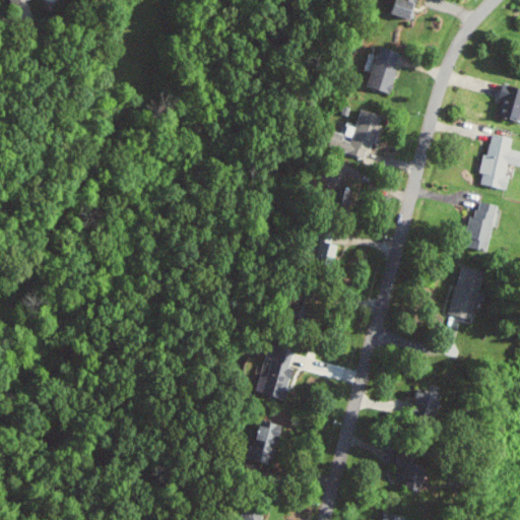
[(420,0),(394,0),(390,11),(413,20),(420,0)]
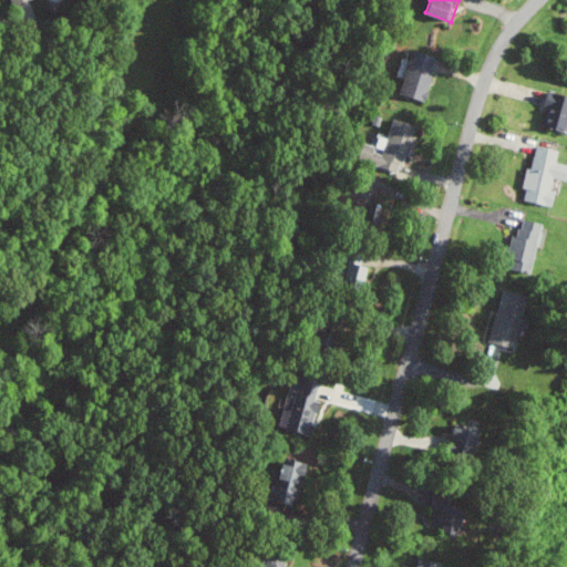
[(429,101),(435,73),(426,71),(430,53),(414,50),(403,95),(429,101)]
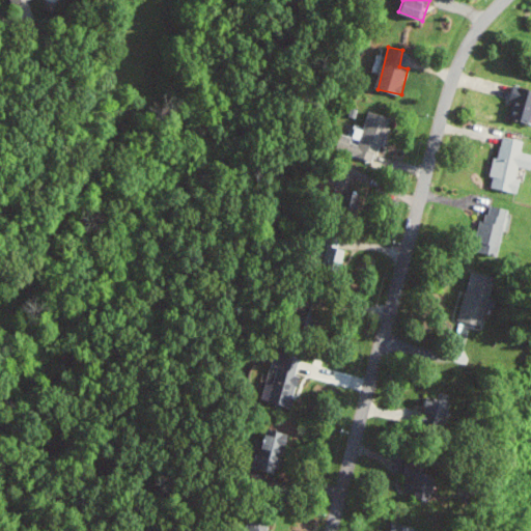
[(509,117),(530,123),(530,89),(515,85),(511,101),(514,102),(509,117)]
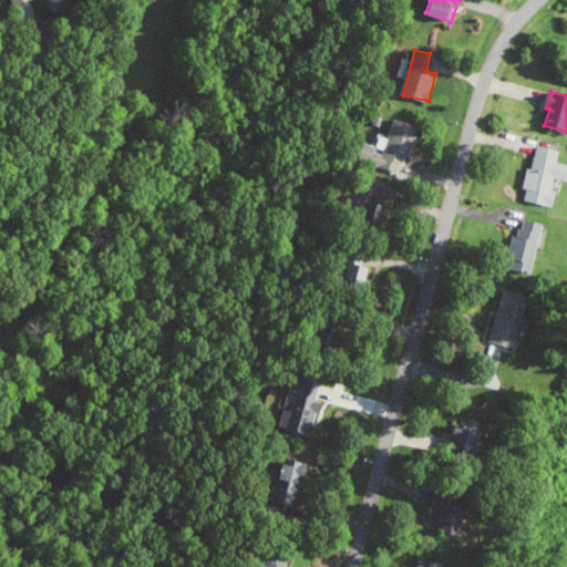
[(390,140),(380,137),(377,151),(373,150),(370,164),(404,173),(416,124),(394,119),(390,140)]
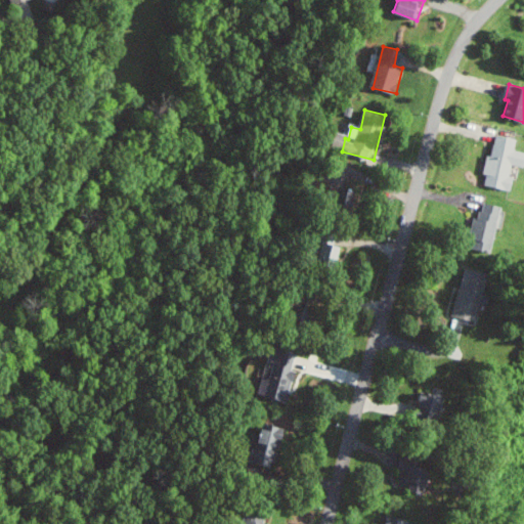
[(518,139),(496,135),(492,156),(488,156),(485,174),(488,175),(486,186),(514,191),(516,179),(510,178),(512,165),(522,167),(523,155),(523,151),(516,150),(518,139)]
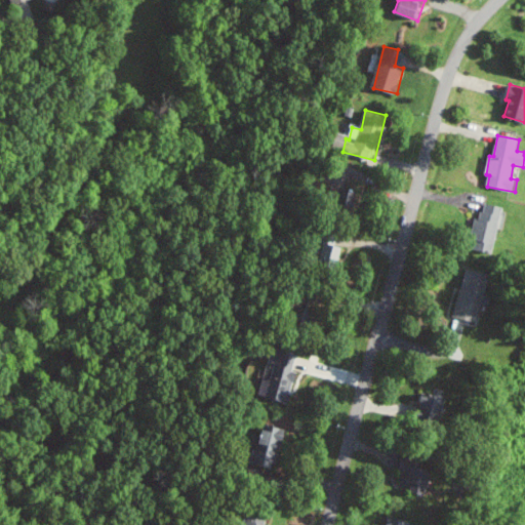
[(478,218),(474,243),(497,246),(503,206),(485,203),(483,218),(478,218)]
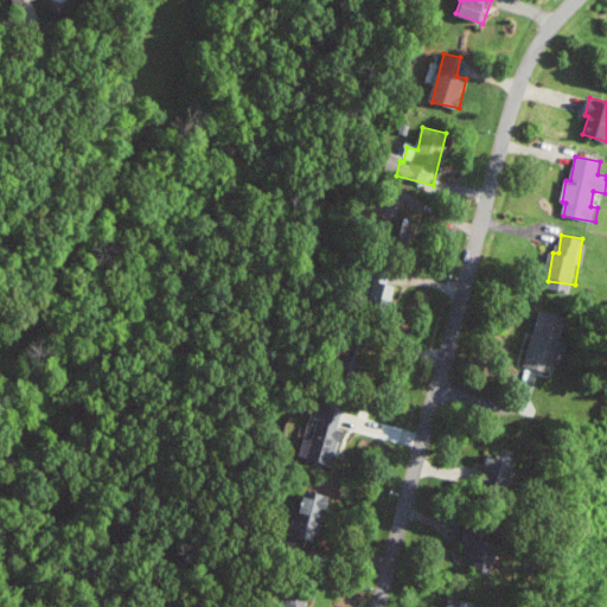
[(398,283),(379,279),(375,302),(394,306),(398,283)]
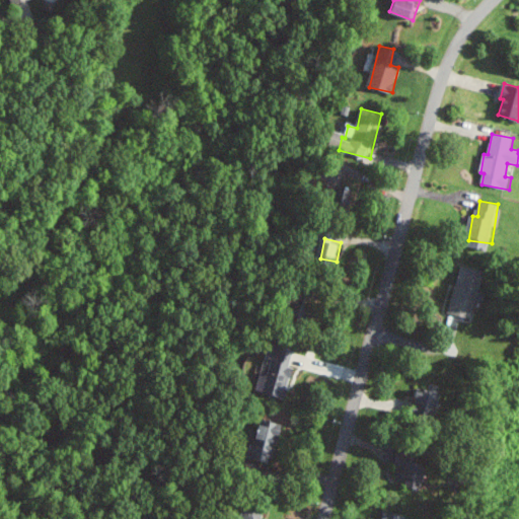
[(450,312),(473,318),(487,270),(462,264),(450,312)]
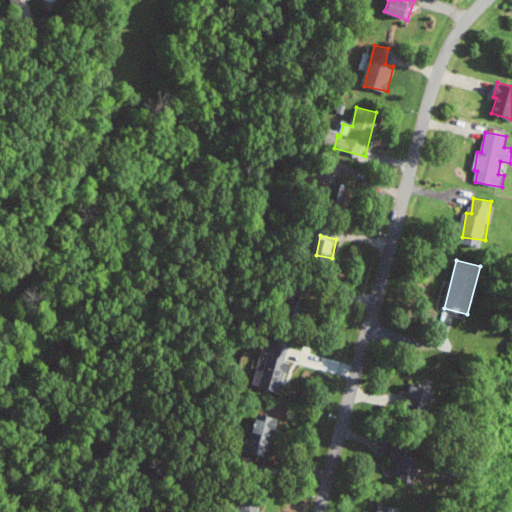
[(253,384),(281,392),(289,362),(286,361),(291,344),(266,338),(261,353),(268,355),(264,368),(258,366),(253,384)]
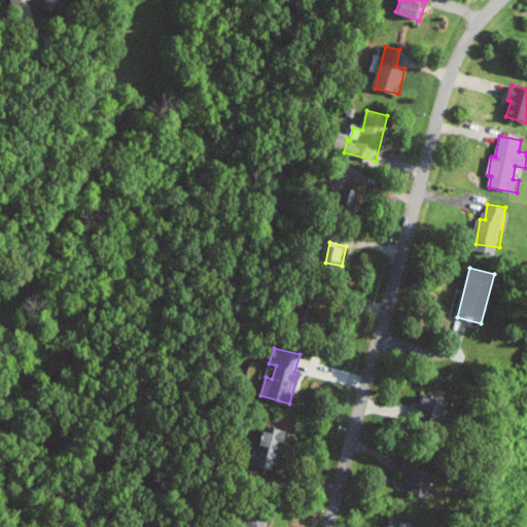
[(452,398),(429,393),(424,413),(447,419),(452,398)]
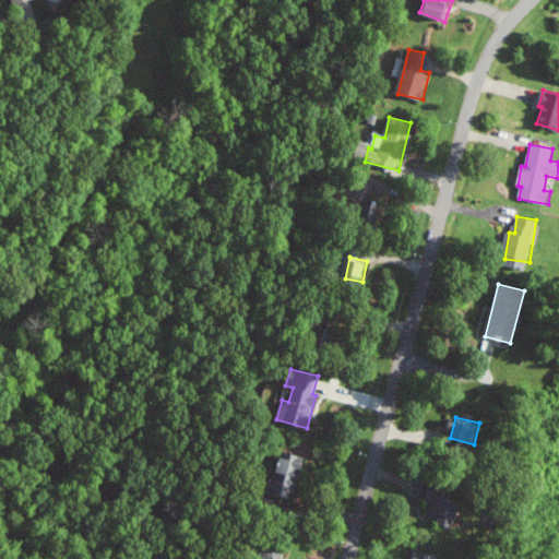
[(285,495),(286,486),(298,487),(304,455),(284,451),(276,494),(285,495)]
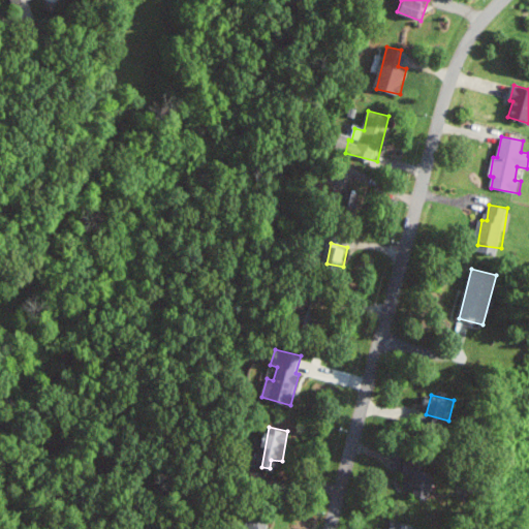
[(429,499),(441,470),(408,456),(401,472),(404,474),(399,486),(429,499)]
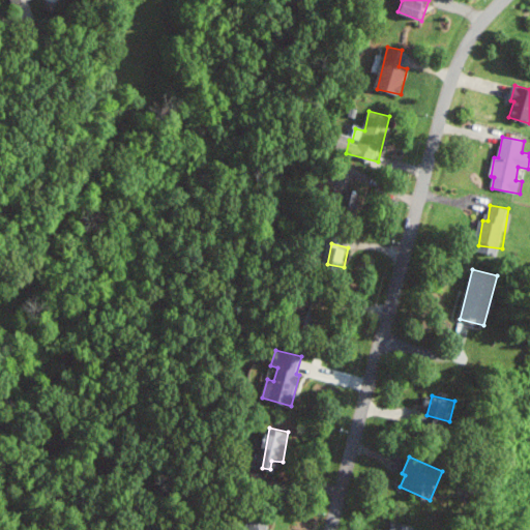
[(270,529),(272,517),(255,513),(252,529),(270,529)]
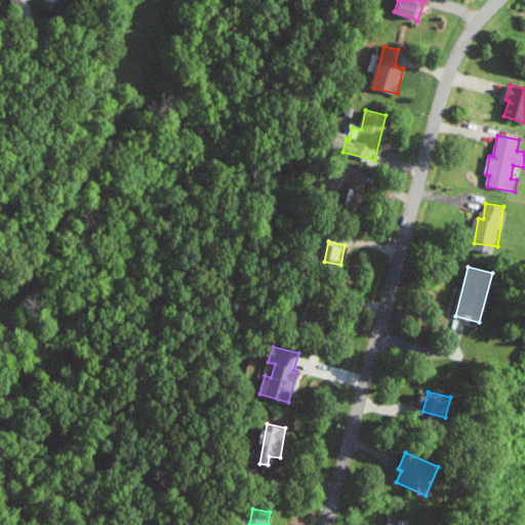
[(387,524),(408,524),(409,519),(389,516),(387,524)]
